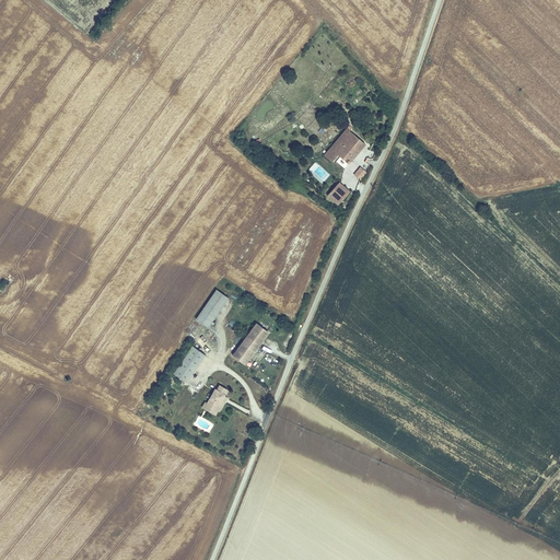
[(348,128),(324,155),(331,162),(338,154),(349,163),(364,144),(349,131),(351,129),(348,128)]
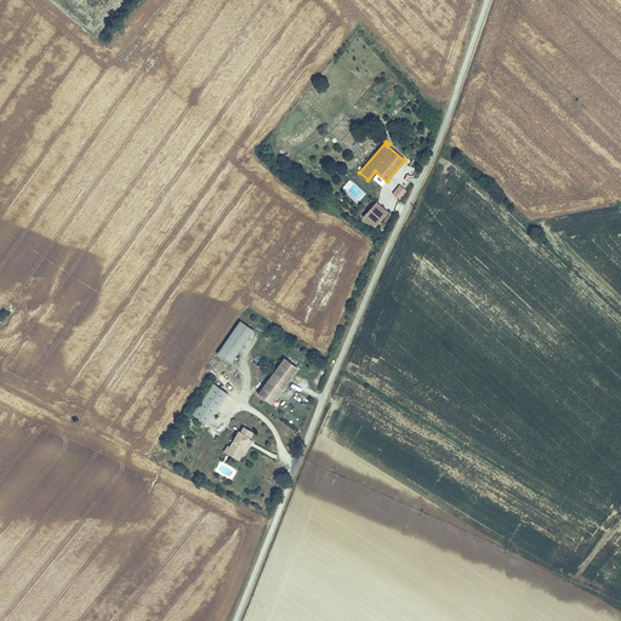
[(399,186),(392,193),(398,199),(405,191),(399,186)]
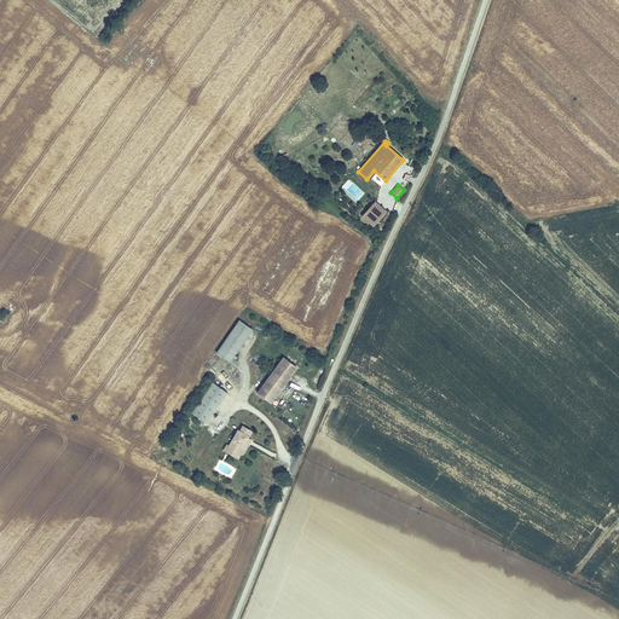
[(375,202),(363,215),(374,225),(386,212),(375,202)]
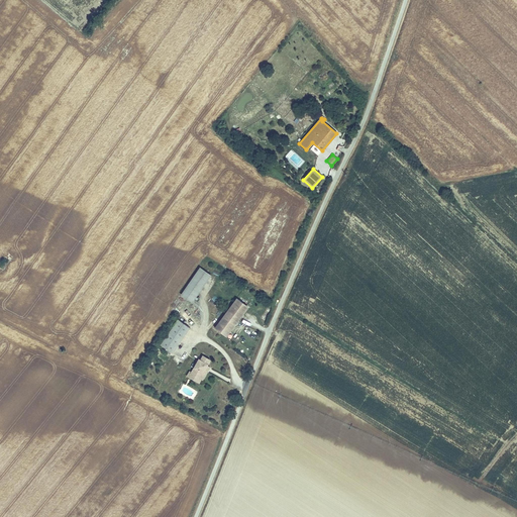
[(199,268),(180,294),(191,302),(210,276),(199,268)]
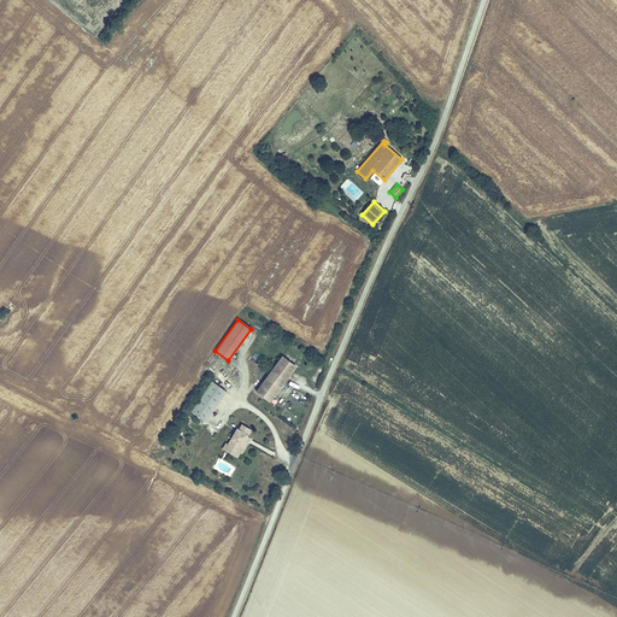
[(277,362),(257,391),(270,400),(291,371),(277,362)]
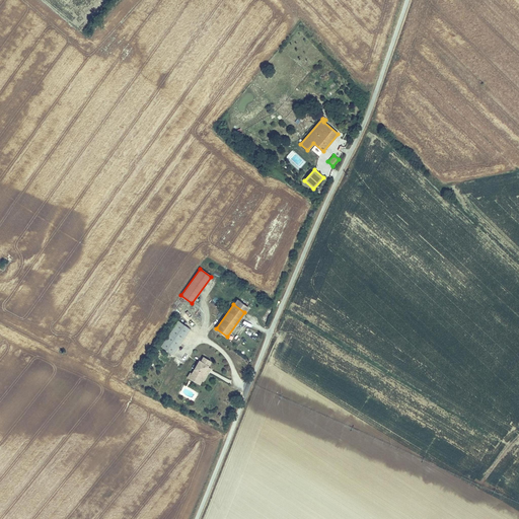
[(190,328),(178,320),(161,344),(173,353),(190,328)]
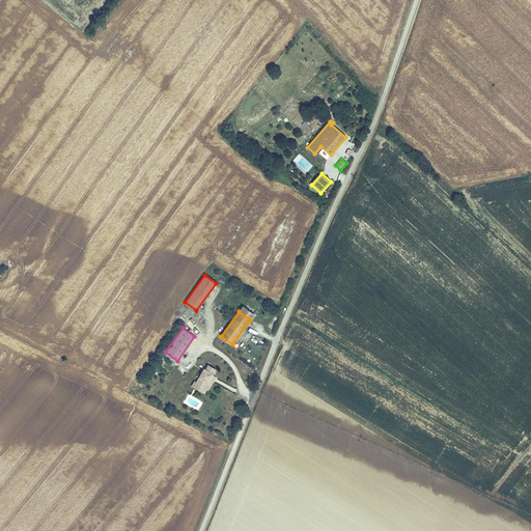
[(205,368),(197,382),(207,388),(213,380),(211,378),(213,374),(216,369),(210,365),(206,368),(205,368)]
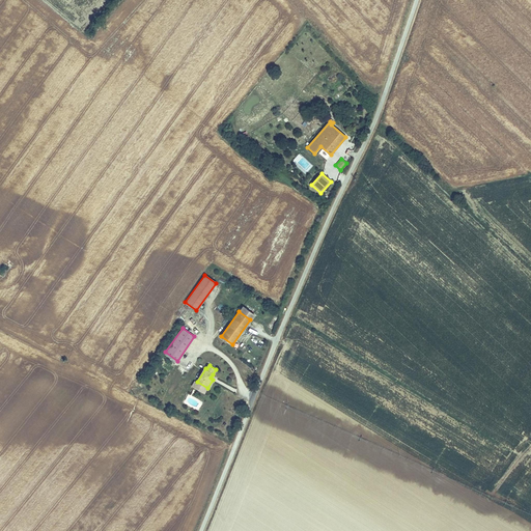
[(207,388),(197,382),(196,381),(193,386),(204,393),(207,388)]
